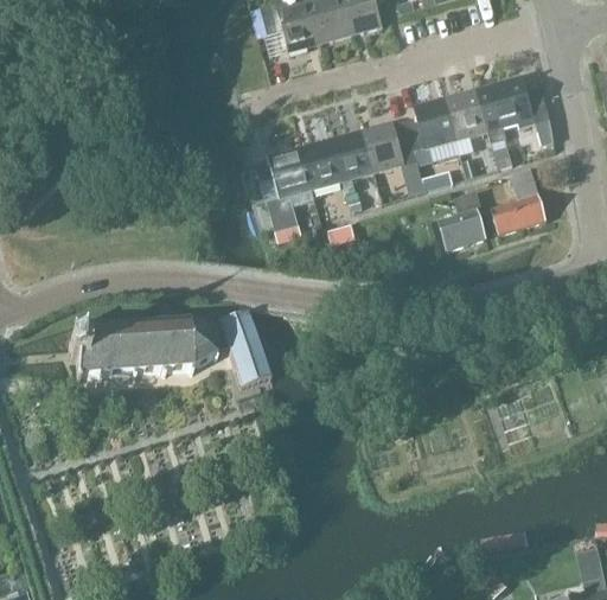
[(288,51),(320,42),(308,0),(304,0),(286,5),(285,1),(261,7),(268,33),(283,30),(288,51)]
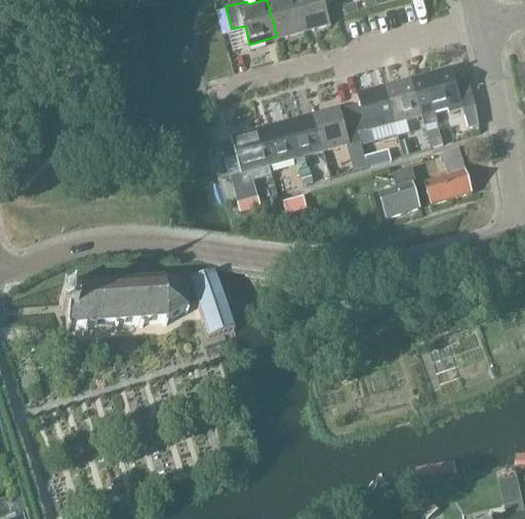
[(304,29),(295,0),(267,0),(277,36),(304,29)]
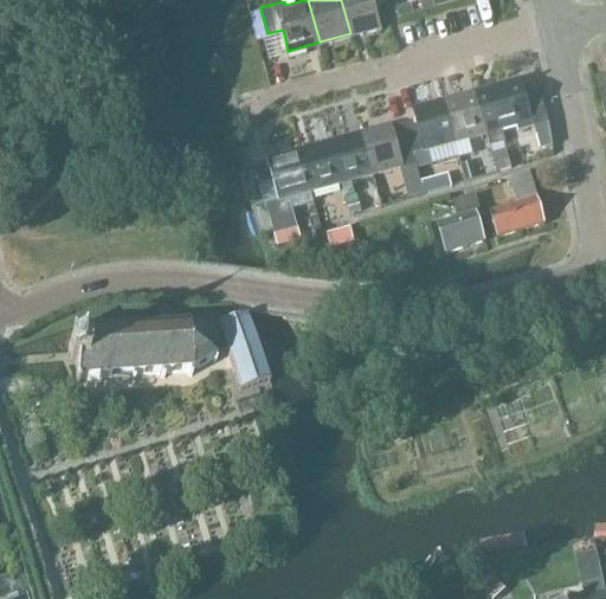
[(341,0),(350,33),(381,25),(375,1),(378,0),(341,0)]
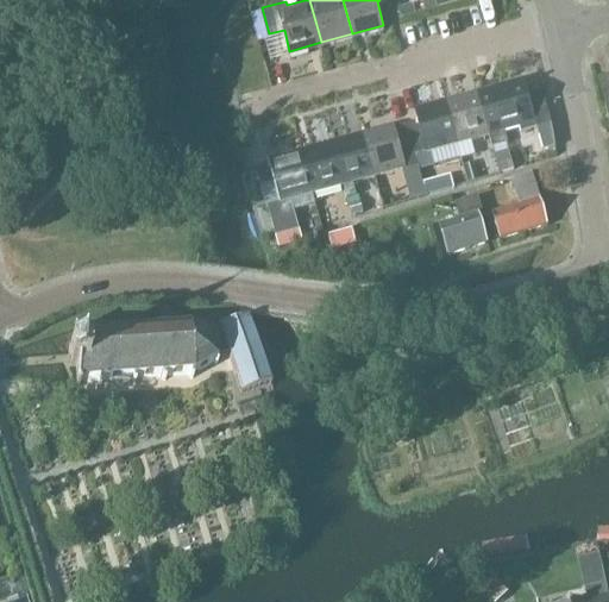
[(537,123),(525,75),(478,88),(493,143),(506,139),(508,138),(506,127),(519,124),(520,127),(537,123)]
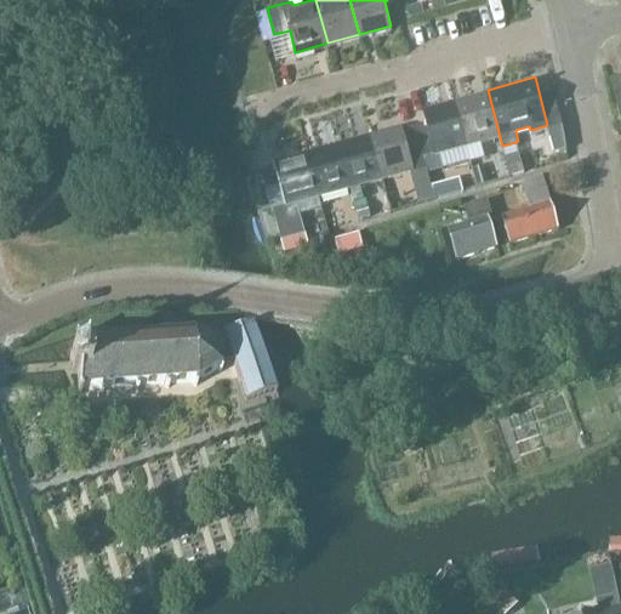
[(467,143),(499,135),(500,135),(488,90),(486,90),(455,98),(467,143)]
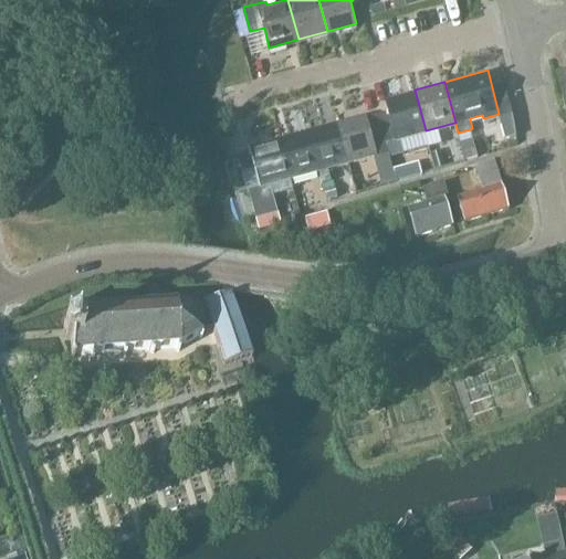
[(397,138),(426,130),(415,90),(386,97),(388,109),(378,112),(385,138),(396,135),(397,138)]
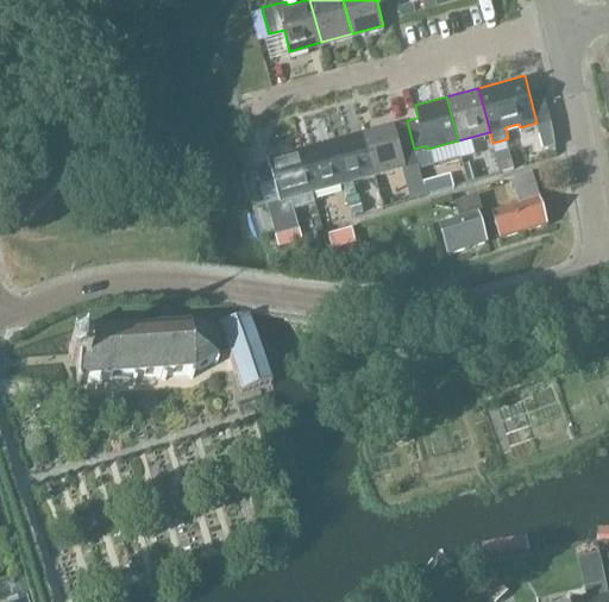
[(550,119),(537,123),(540,135),(553,131),(550,119)]
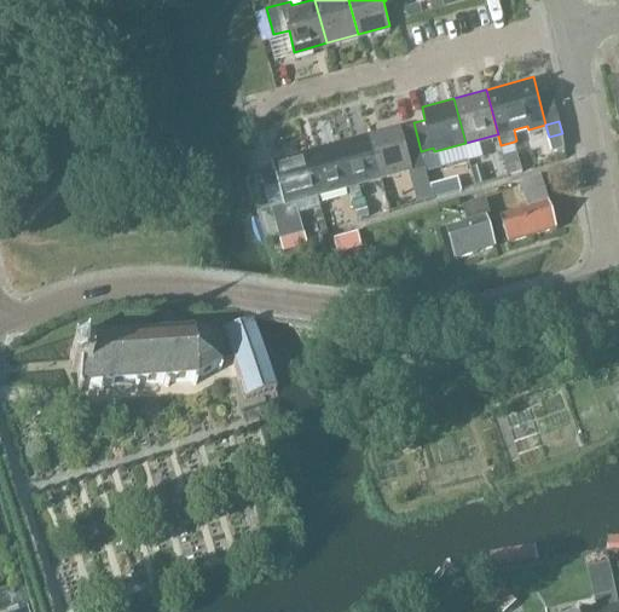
[(423,162),(421,151),(414,122),(401,126),(400,123),(369,132),(380,175),(412,167),(411,166),(423,162)]
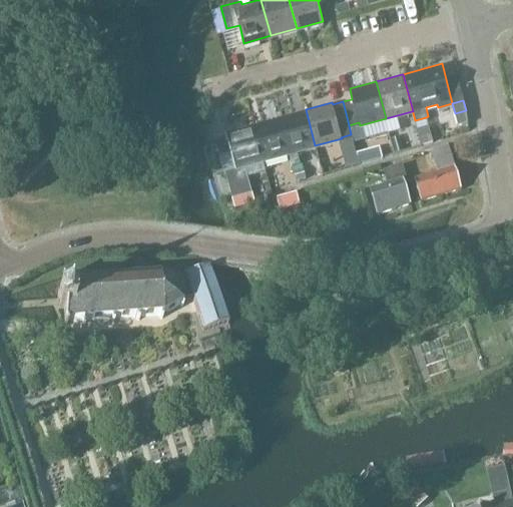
[(280,116),(289,152),(315,145),(306,109),(280,116)]
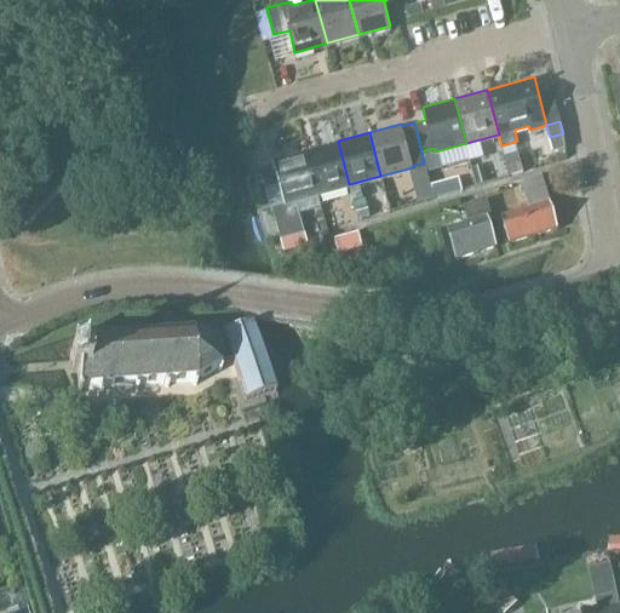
[(317,193),(349,184),(338,141),(306,149),(317,193)]
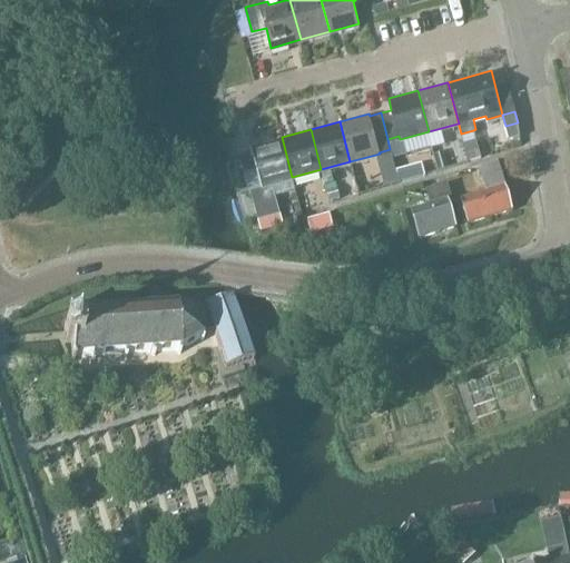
[(461,134),(467,158),(479,154),(473,130),(461,134)]
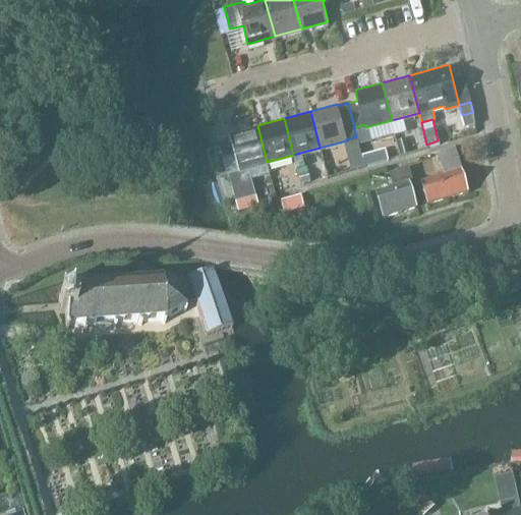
[(248,167),(267,162),(257,125),(230,133),(239,169),(228,172),(235,197),(255,192),(248,167)]
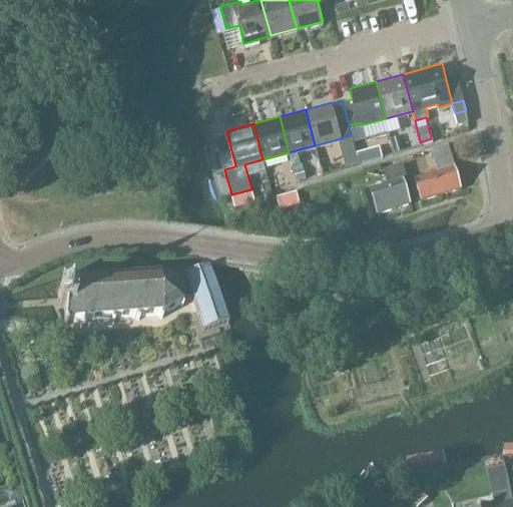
[(399,134),(391,136),(393,143),(401,140),(399,134)]
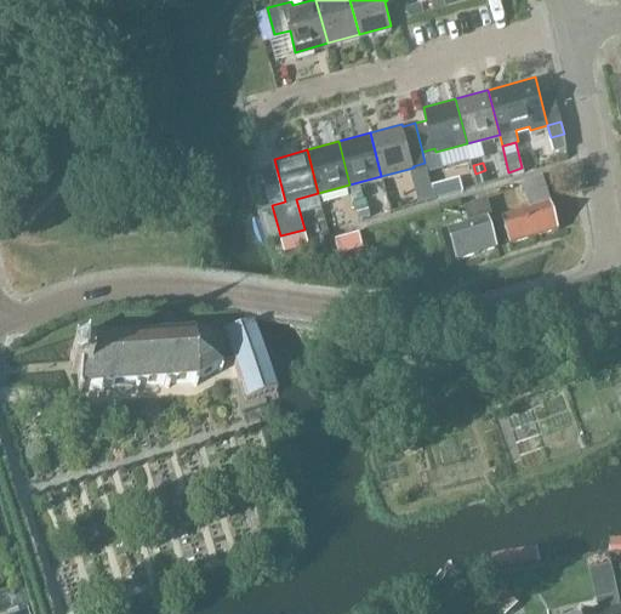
[(510,239),(558,225),(541,168),(520,174),(529,204),(502,212),(510,239)]
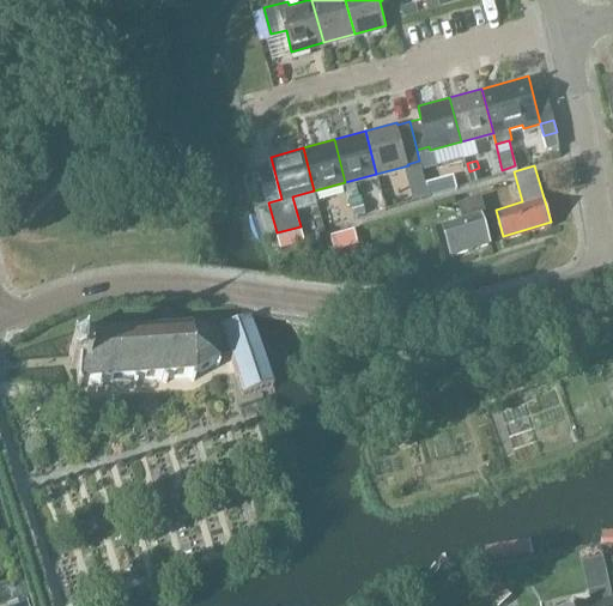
[(454,173),(441,176),(444,187),(457,183),(454,173)]
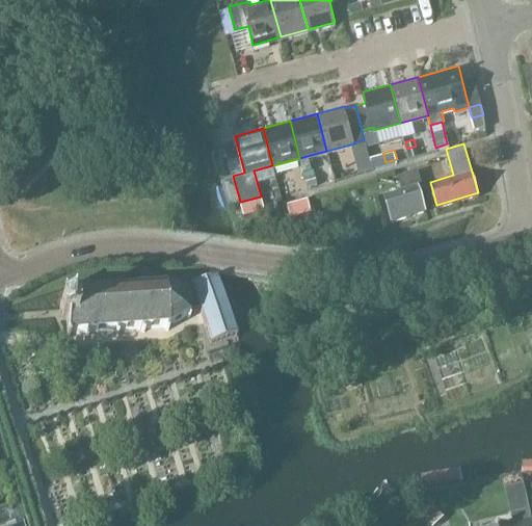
[(392,218),(425,208),(417,183),(420,182),(416,168),(398,174),(402,187),(384,192),(392,218)]
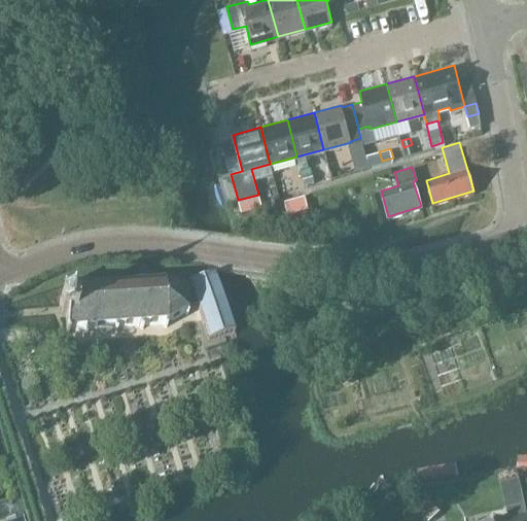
[(312,169),(303,172),(305,181),(314,179),(312,169)]
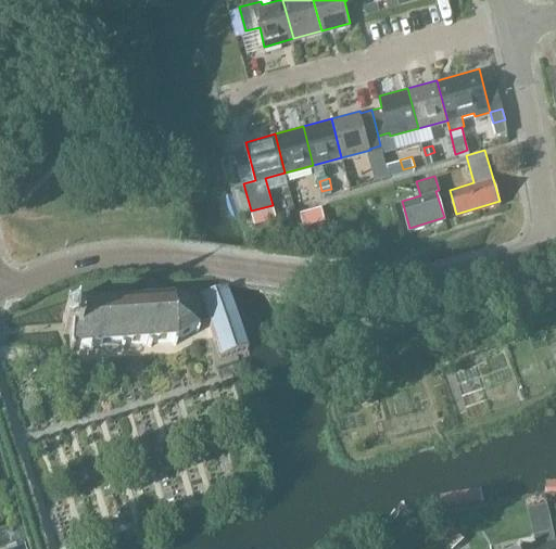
[(294,221),(276,227),(277,230),(278,234),(287,231),(301,227),(294,205),(290,206),(294,221)]
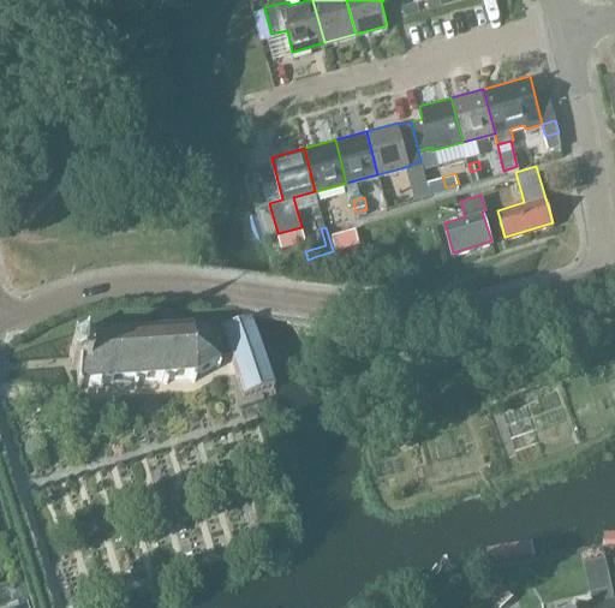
[(356,227),(333,233),(336,248),(359,240),(356,227)]
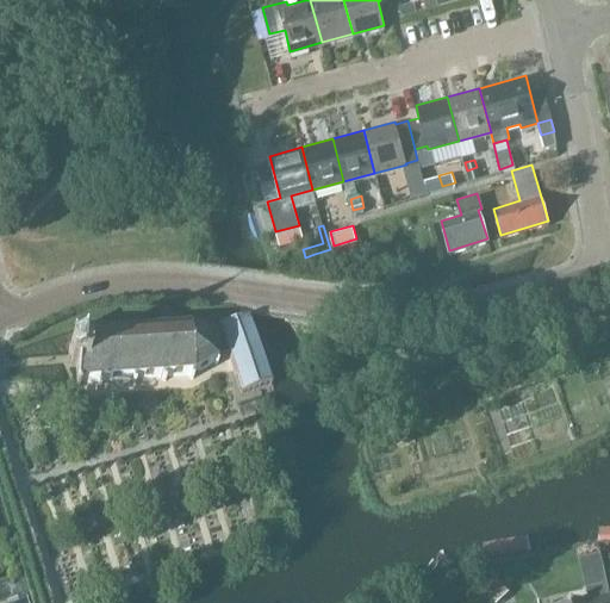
[(74,344),(68,346),(68,347),(68,350),(69,361),(75,361),(76,379),(79,379),(79,375),(98,374),(98,378),(101,378),(101,374),(132,372),(132,375),(136,375),(135,372),(162,371),(162,374),(166,374),(165,371),(190,368),(190,372),(193,372),(193,368),(213,356),(216,359),(218,356),(215,354),(215,353),(228,349),(234,365),(241,387),(261,381),(272,378),(248,310),(241,312),(218,319),(224,337),(215,341),(213,333),(217,330),(215,328),(213,329),(190,321),(190,318),(187,318),(187,322),(163,323),(163,319),(160,321),(160,324),(134,325),(132,322),(129,322),(130,325),(99,328),(99,324),(95,324),(95,328),(76,329),(76,325),(73,325),(73,329),(74,344)]
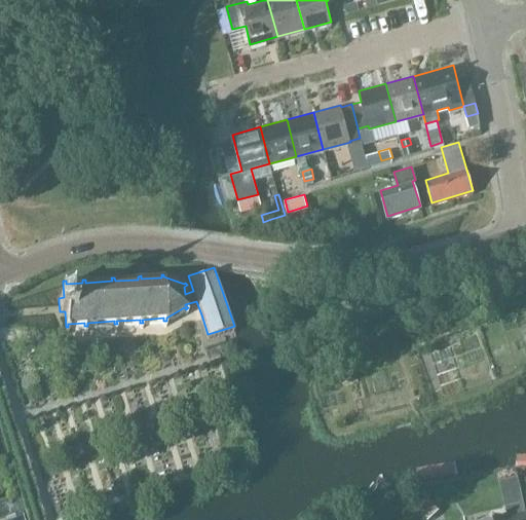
[(508,515),(485,519),(525,519),(525,510),(524,503),(524,499),(518,475),(499,479),(505,504),(508,515)]
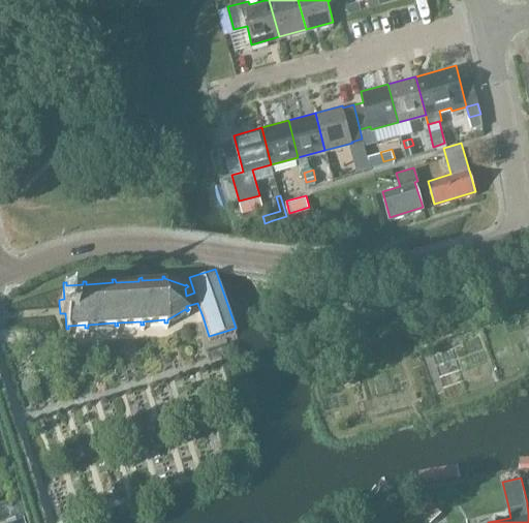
[(428,501),(418,509),(429,520),(437,512),(428,501)]
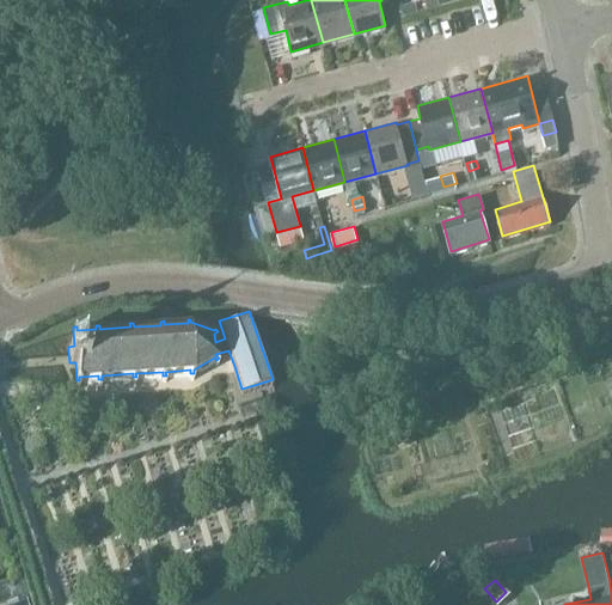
[(441,591),(429,603),(430,604),(444,604),(450,600),(441,591)]
